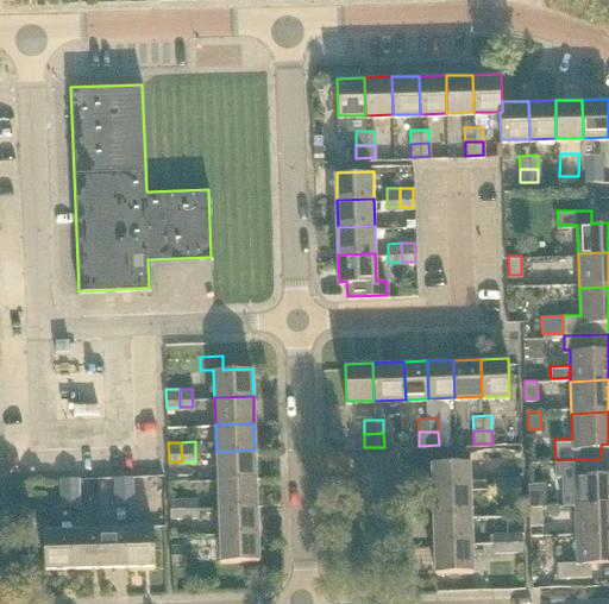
[(217,452),(218,478),(256,477),(255,450),(217,452)]
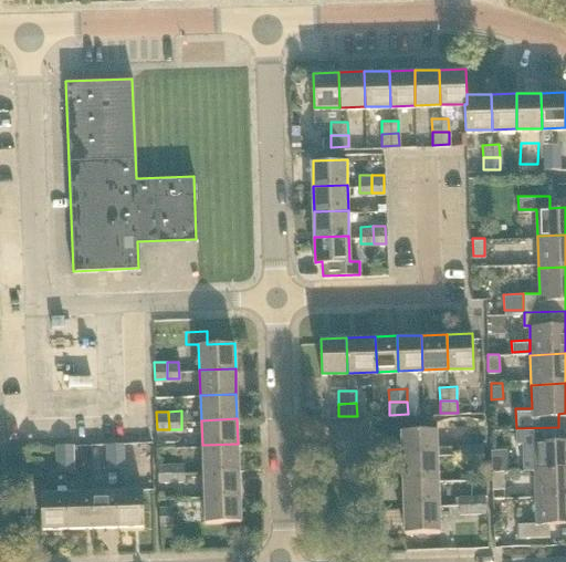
[(558,427),(516,428),(516,441),(533,440),(534,468),(565,466),(565,439),(558,439),(558,427)]
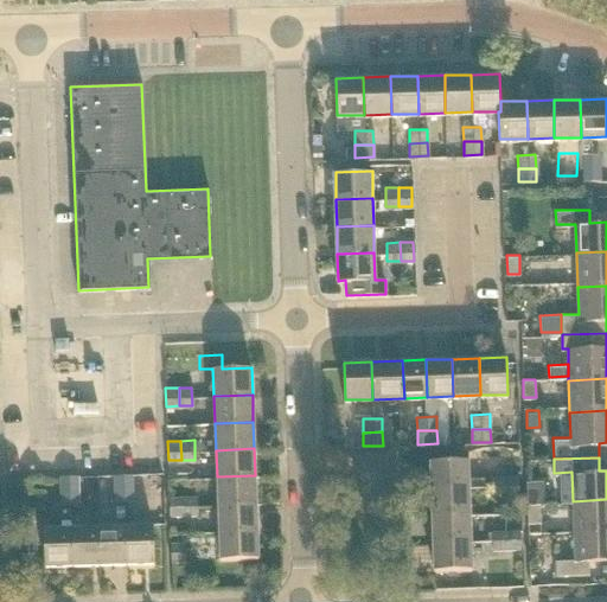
[(485,476),(468,476),(468,459),(430,460),(430,487),(468,486),(485,485),(485,476)]
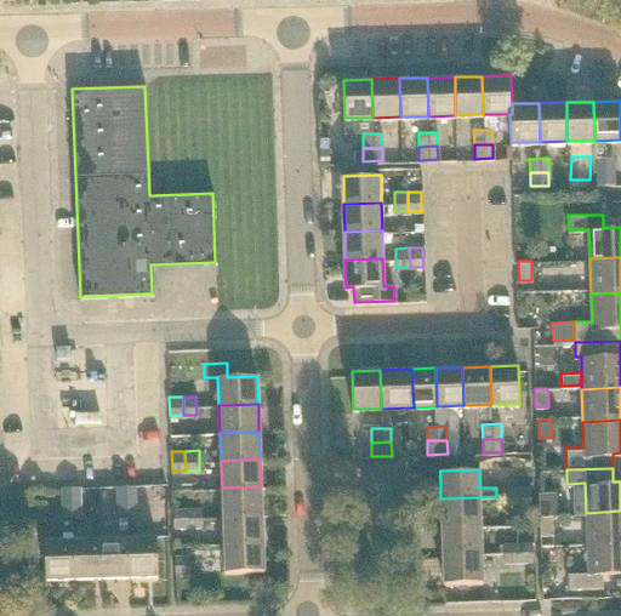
[(118,498),(136,497),(136,484),(117,484),(118,498)]
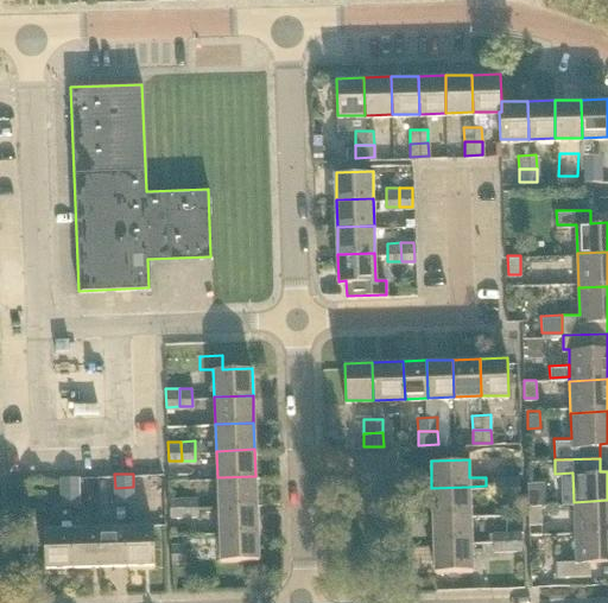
[(518,475),(506,476),(506,495),(518,495),(518,475)]
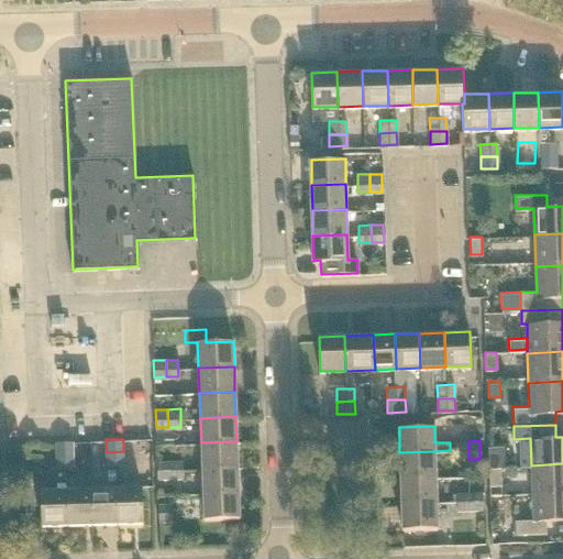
[(56,453),(73,453),(73,441),(55,441),(56,453)]
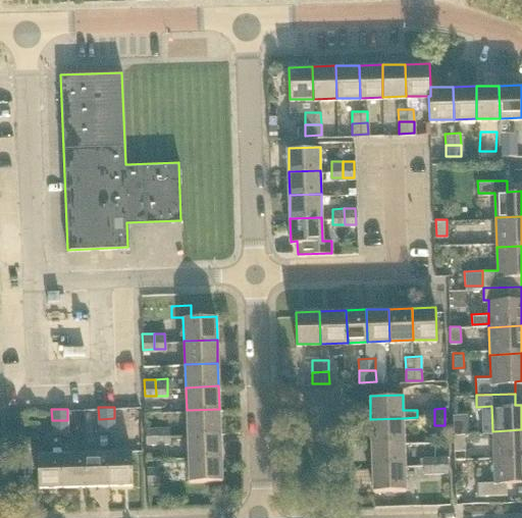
[(219,409),(187,410),(187,433),(220,432),(219,409)]
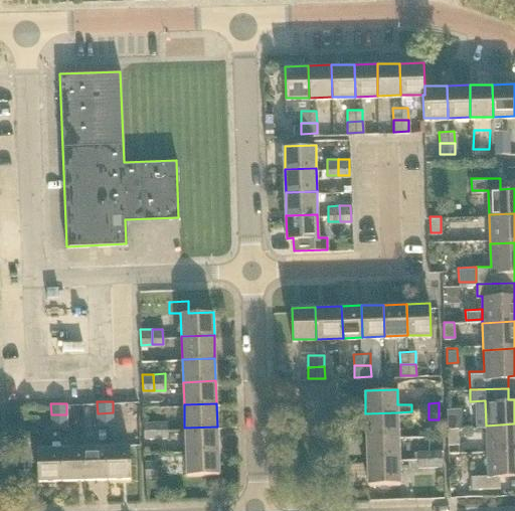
[(428,419),(428,403),(416,403),(416,419),(428,419)]
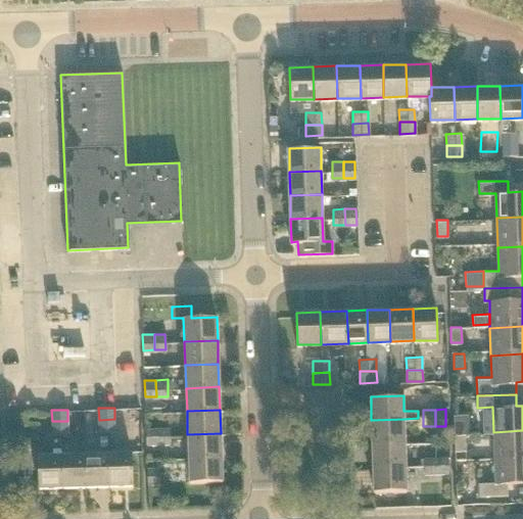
[(115,431),(114,419),(99,420),(99,431),(115,431)]
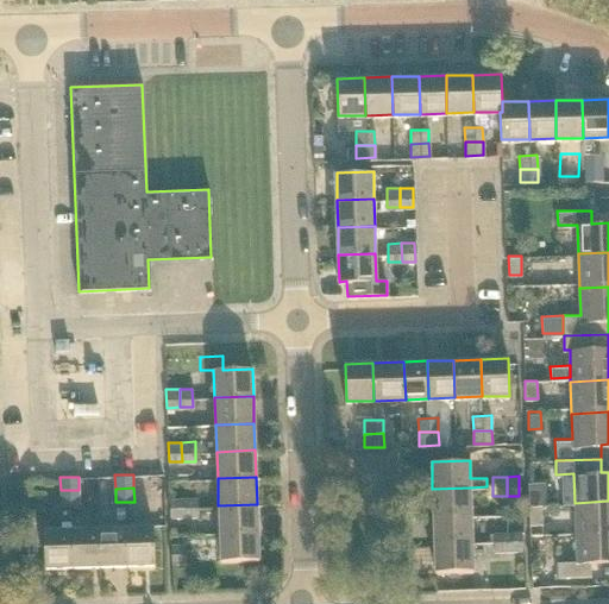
[(432,489),(433,516),(471,515),(470,488),(432,489)]
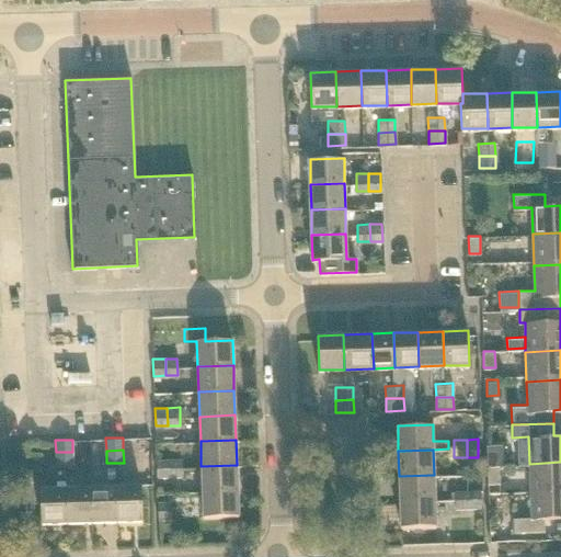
[(73,464),(72,452),(56,452),(56,465),(73,464)]
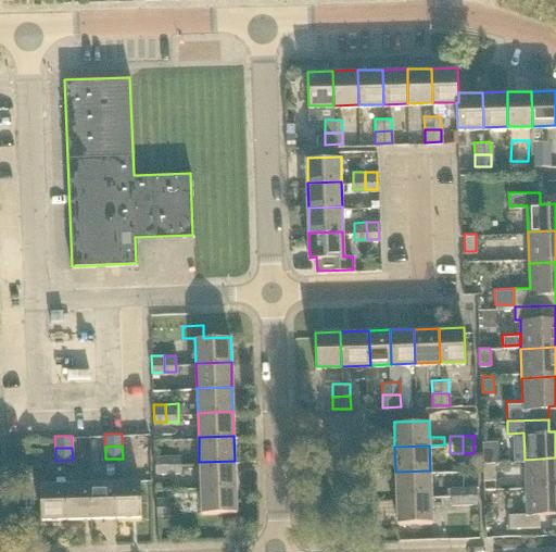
[(167,454),(167,472),(180,472),(179,453),(167,454)]
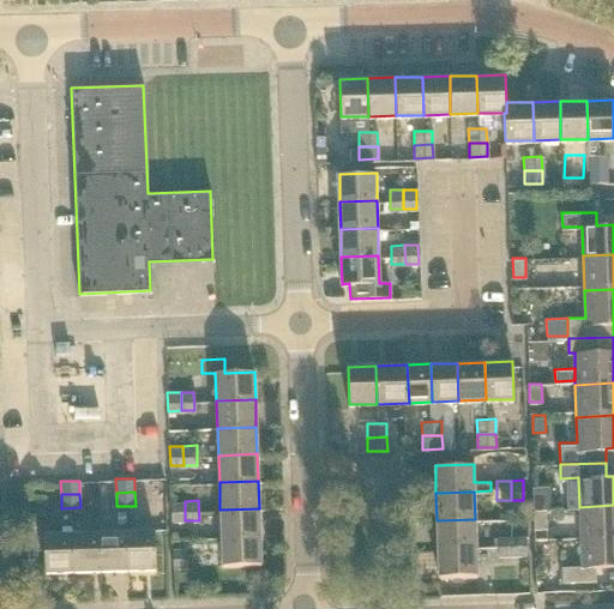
[(173,522),(185,520),(185,501),(172,501),(173,522)]
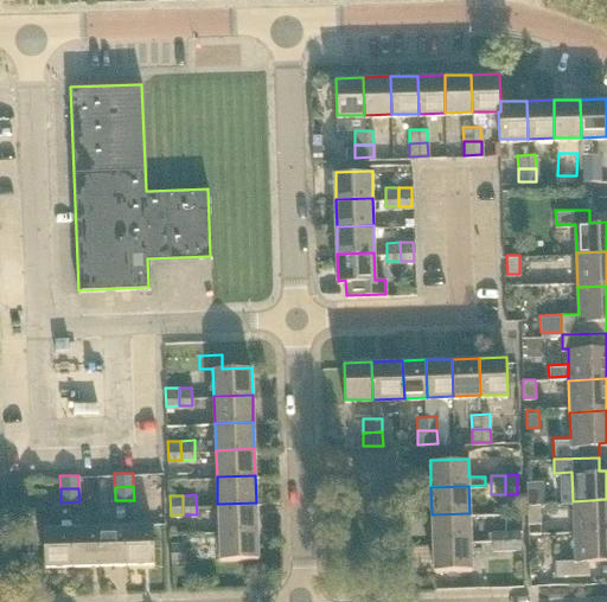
[(606,499),(573,501),(574,530),(606,529),(606,499)]
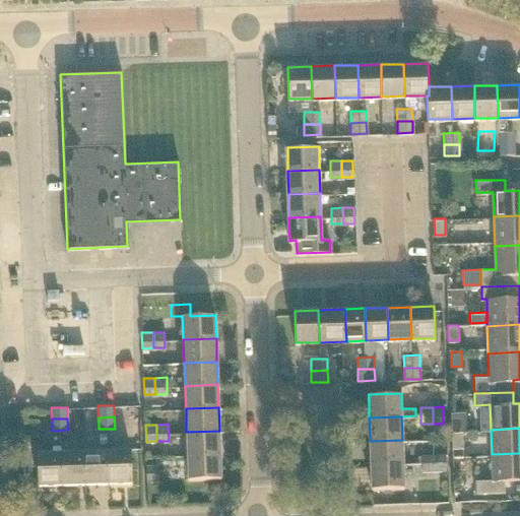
[(186,432),(187,455),(220,454),(219,431),(186,432)]
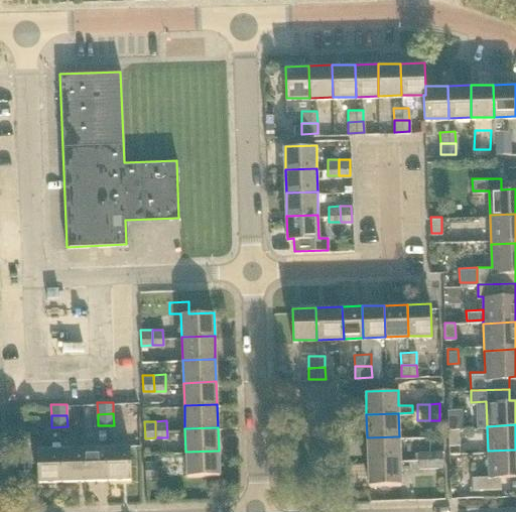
[(459,452),(459,442),(458,427),(448,427),(449,452),(459,452)]
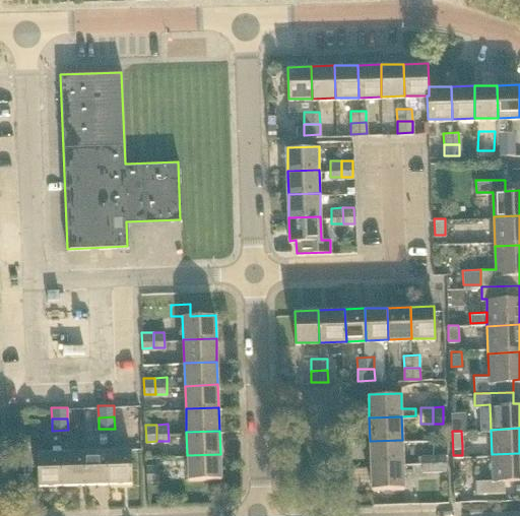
[(141,448),(141,436),(131,436),(131,448),(141,448)]
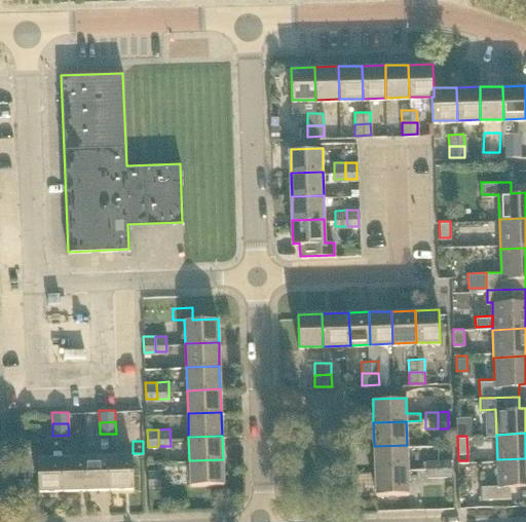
[(374,446),(375,470),(408,469),(407,445),(374,446)]
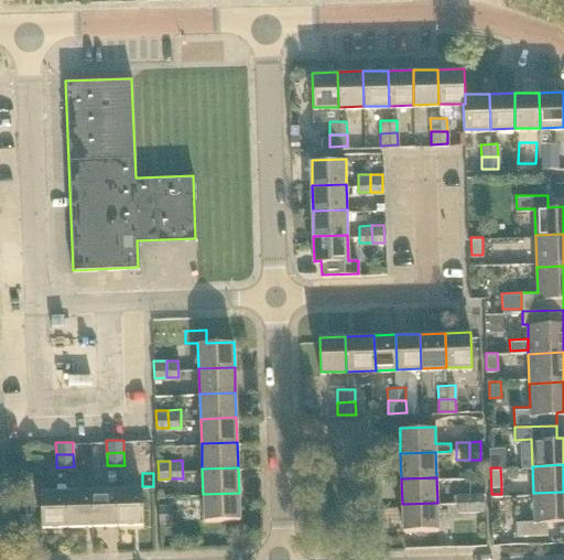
[(18,513),(34,512),(33,478),(17,478),(18,513)]
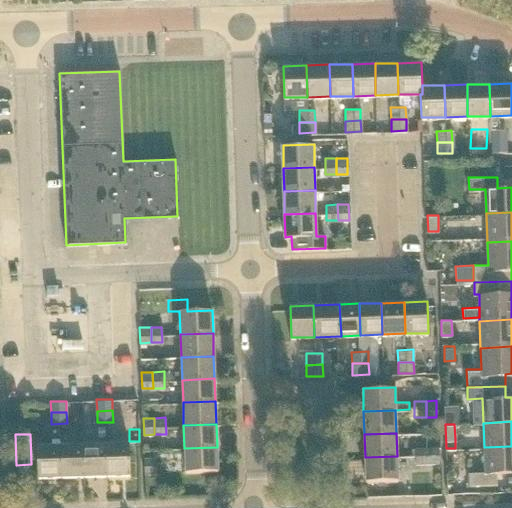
[(51,438),(52,445),(37,445),(38,477),(61,476),(60,445),(60,438),(51,438)]
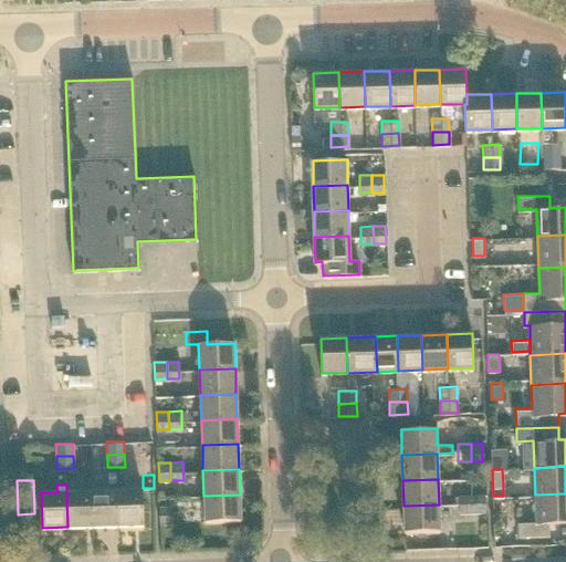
[(92,527),(117,526),(116,490),(92,491),(92,527)]
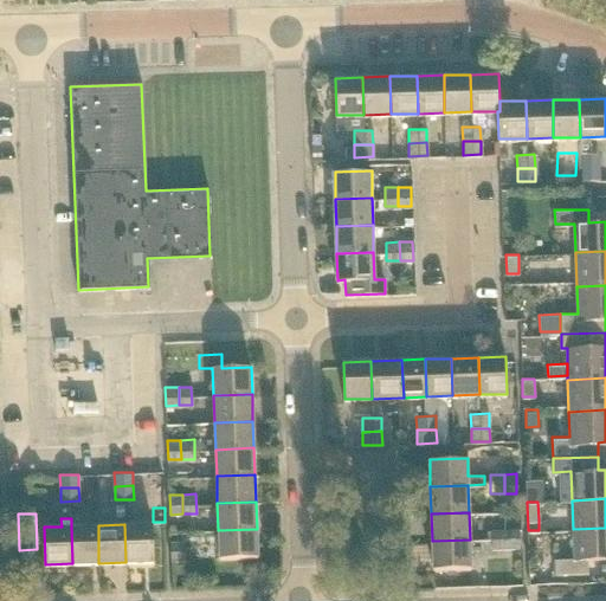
[(124,524),(126,562),(153,561),(152,524),(124,524)]
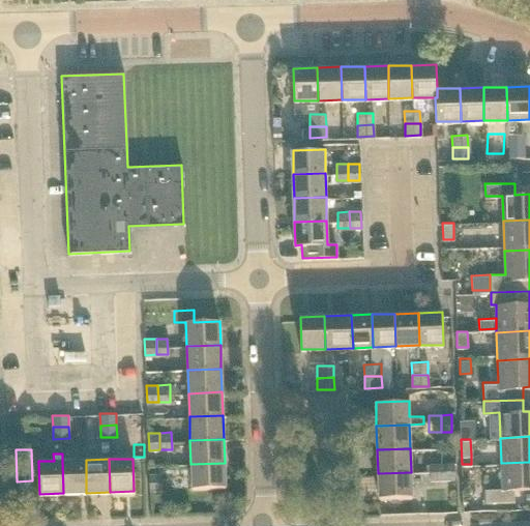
[(63,493),(86,493),(86,460),(62,461),(63,493)]
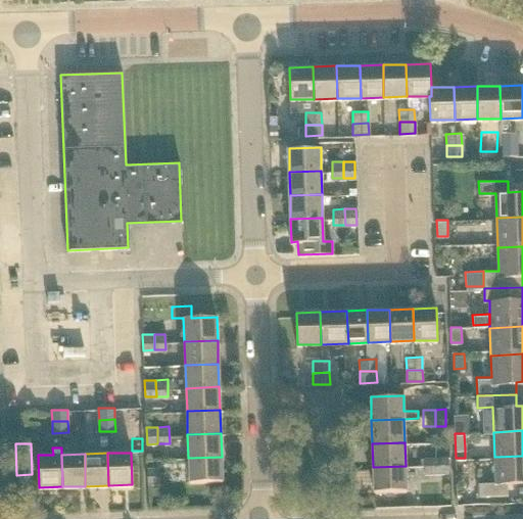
[(446,455),(436,456),(437,472),(447,472),(446,455)]
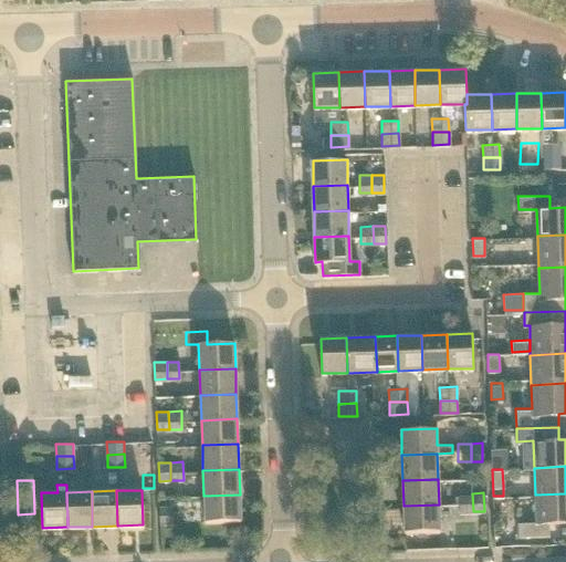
[(460,511),(473,511),(472,493),(460,493),(460,511)]
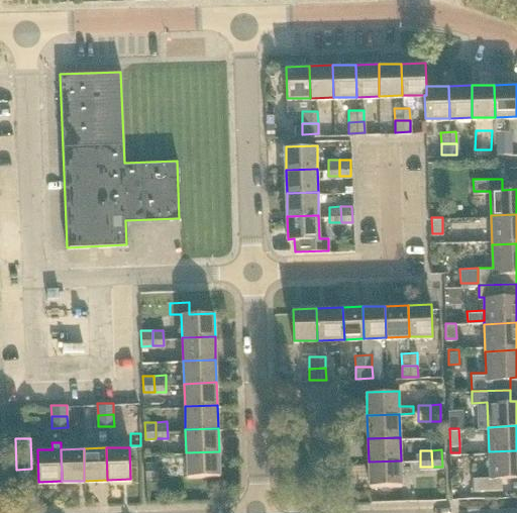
[(516,450),(489,451),(489,476),(474,476),(474,489),(501,488),(501,476),(516,475),(516,450)]
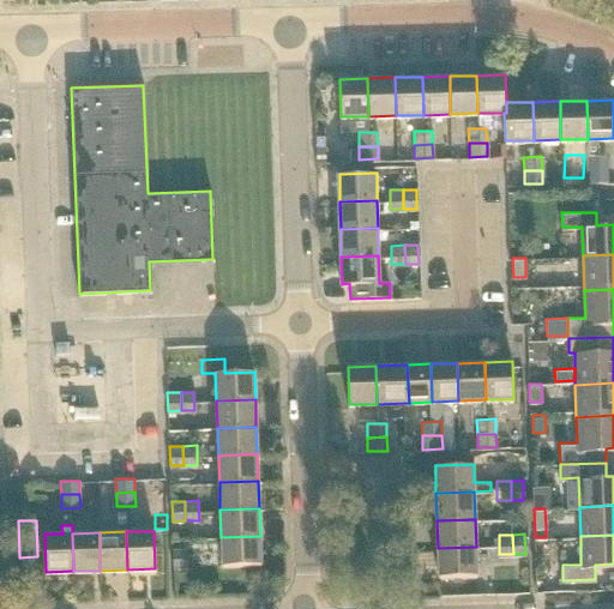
[(260,536),(221,537),(222,565),(260,564),(260,536)]
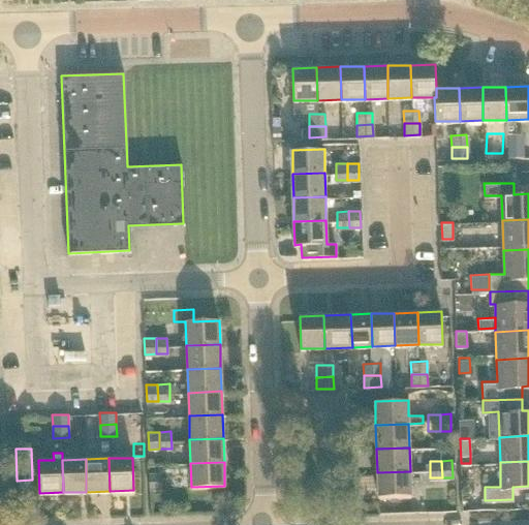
[(150,488),(161,488),(161,471),(150,471),(150,488)]
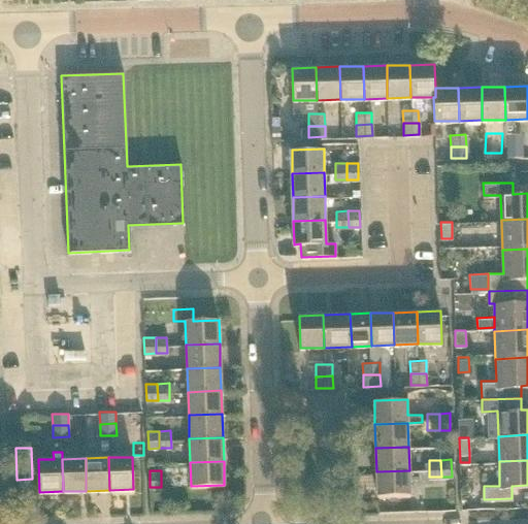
[(409,470),(376,471),(377,494),(410,493),(409,470)]
